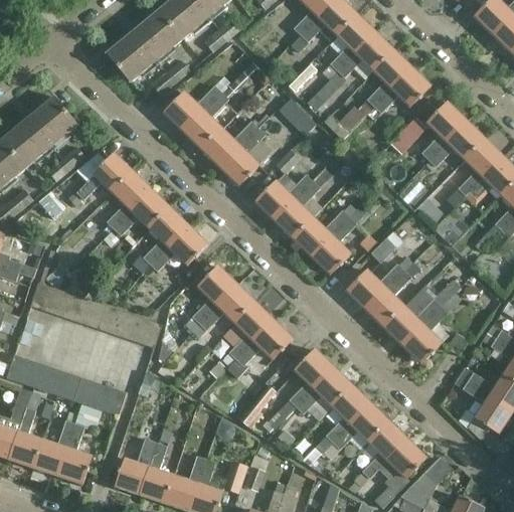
[(180,39),(193,29),(206,18),(191,0),(170,0),(157,11),(180,39)]
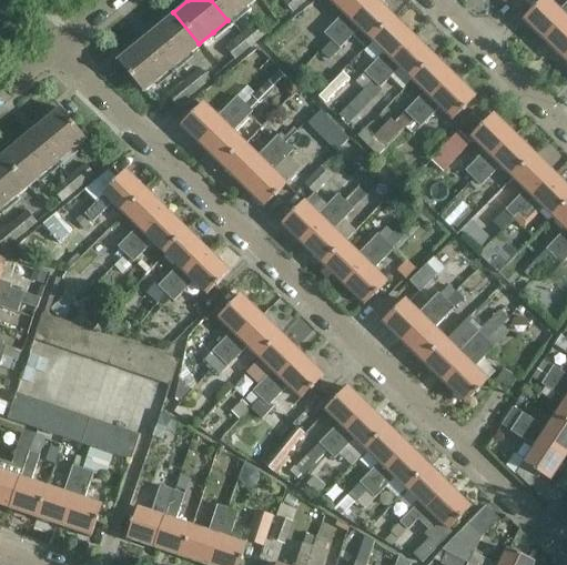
[(211,0),(228,20),(242,8),(251,0),(211,0)]
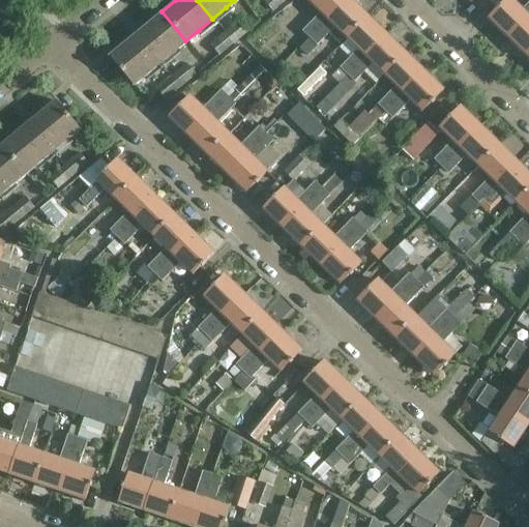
[(272,10),(280,3),(276,0),(264,0),(272,10)]
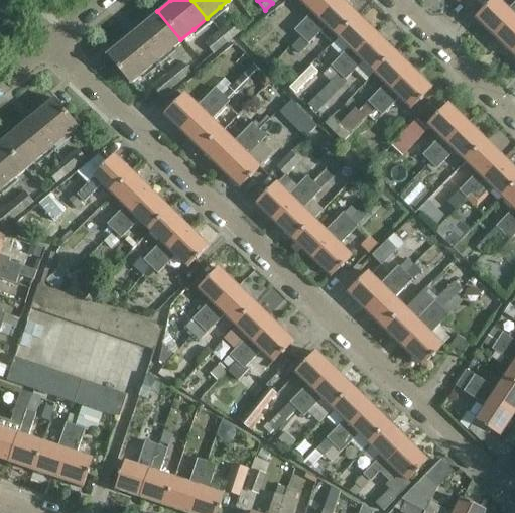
[(298,0),(310,11),(318,17),(335,0),(298,0)]
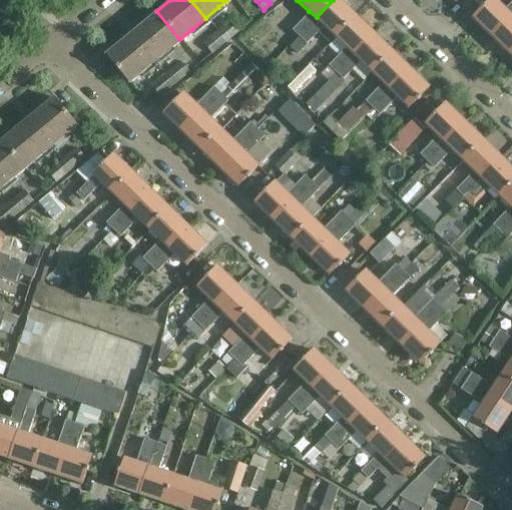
[(317,17),(299,35),(306,42),(323,25),(334,35),(353,15),(337,0),(333,0),(317,17)]
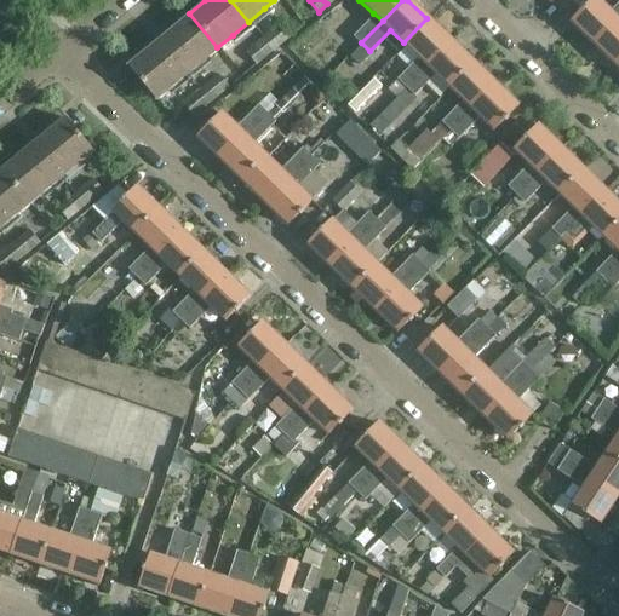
[(617,0),(608,11),(596,0),(572,0),(582,9),(569,22),(592,44),(618,16),(618,0),(617,0)]
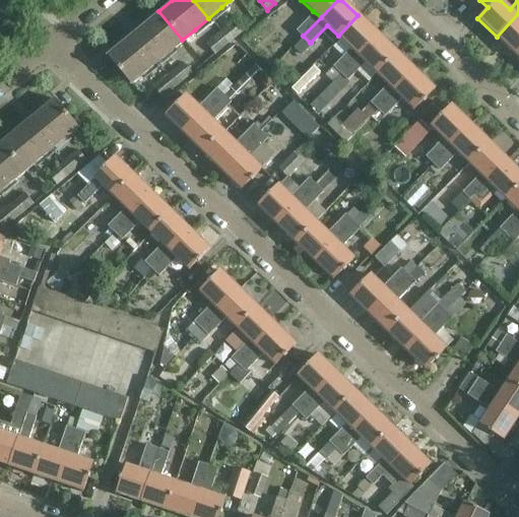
[(155,62),(169,51),(182,40),(158,11),(132,34),(155,62)]
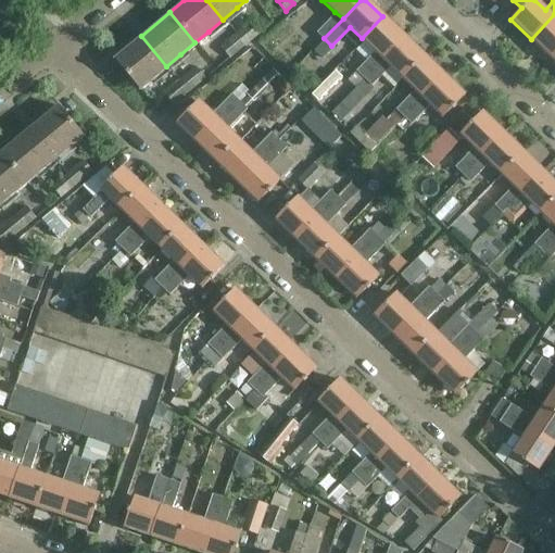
[(314,12),(292,35),(300,42),(323,20),(314,12)]
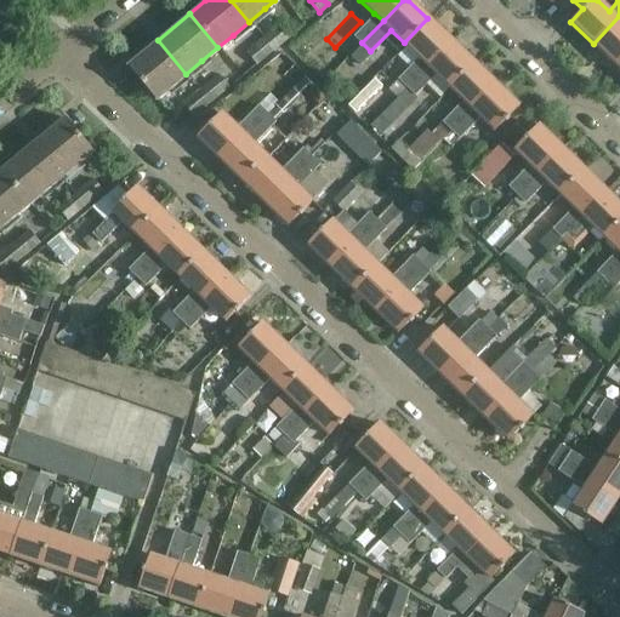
[(619,16),(593,44),(615,66),(619,60),(619,16)]
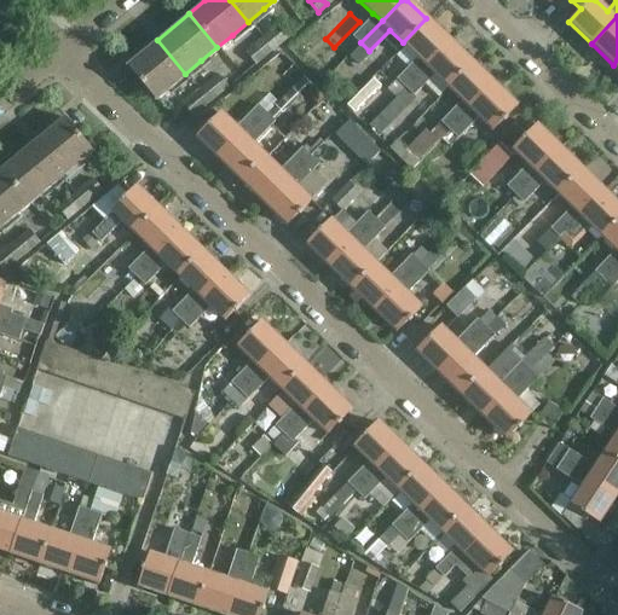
[(408,65),(397,77),(404,85),(449,40),(426,18),(403,42),(404,44),(416,56),(408,65)]
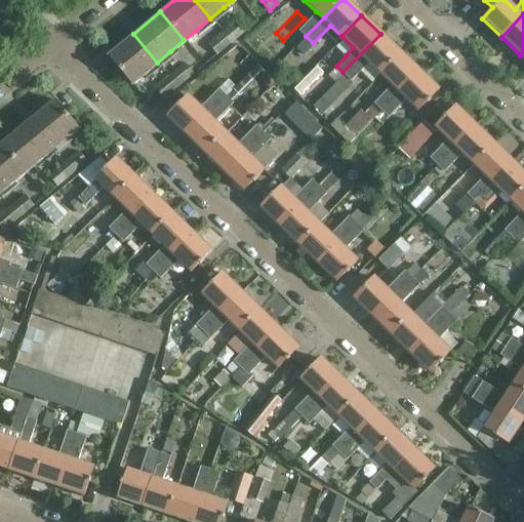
[(230,24),(239,35),(246,29),(237,17),(230,24)]
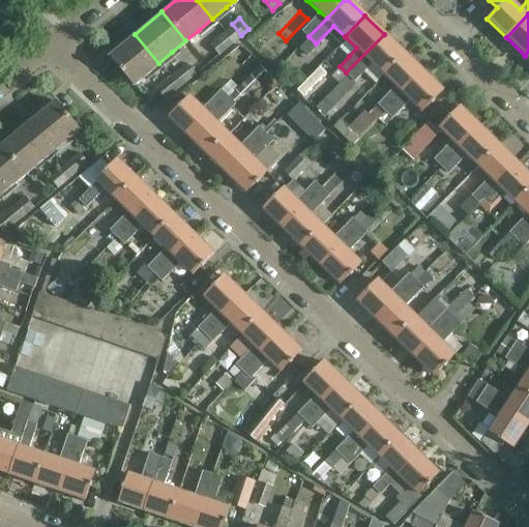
[(234,41),(241,35),(232,24),(224,30),(234,41)]
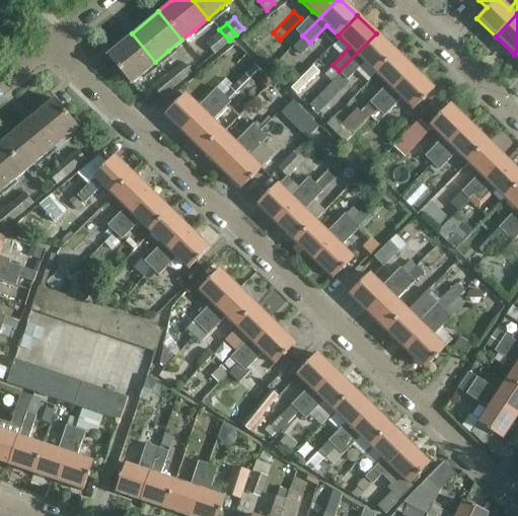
[(212,35),(222,47),(229,41),(219,29),(212,35)]
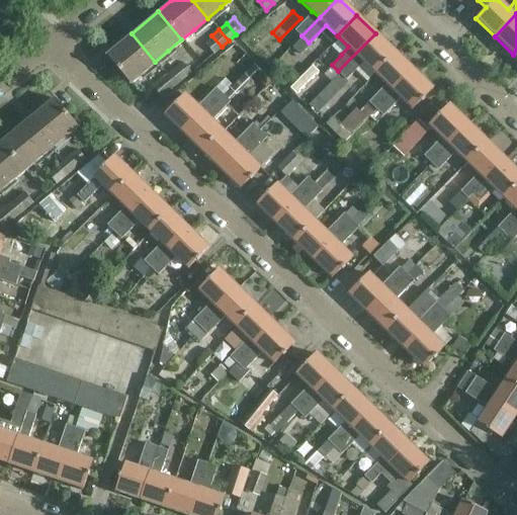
[(127,84),(142,72),(155,62),(132,33),(104,56),(127,84)]
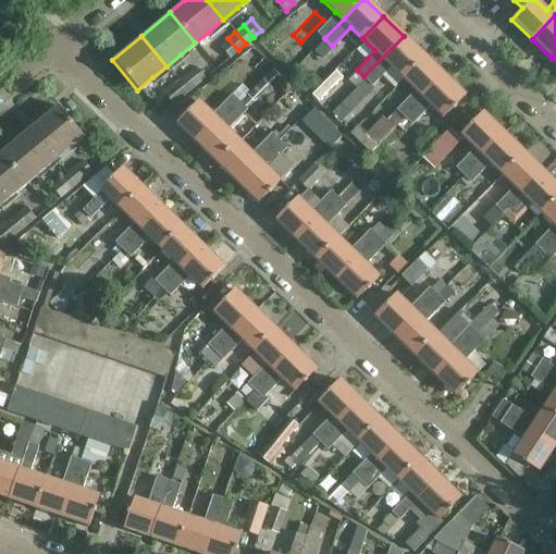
[(306,58),(283,36),(267,54),(276,64),(281,59),(293,71),(306,58)]
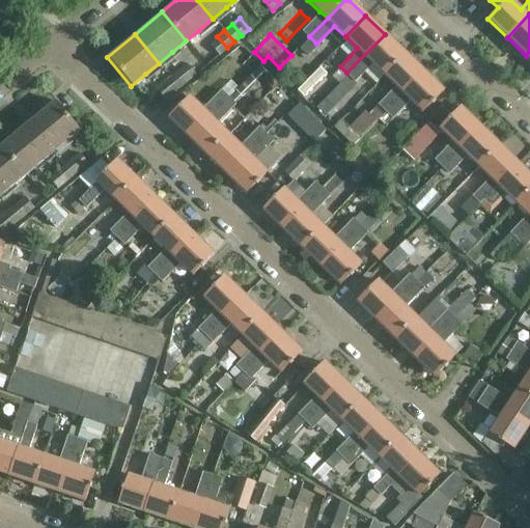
[(385,34),(346,73),(355,81),(372,62),(383,74),(403,53),(385,34)]
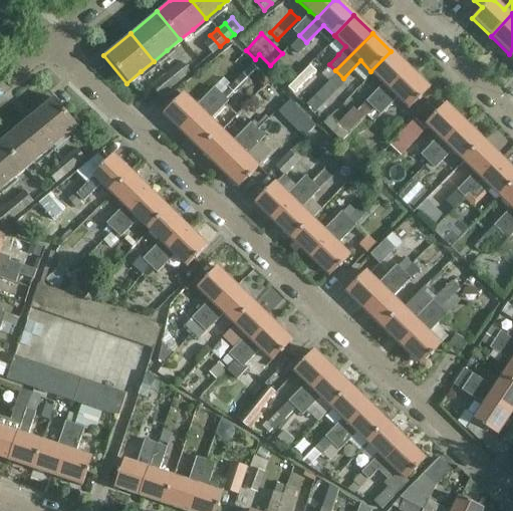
[(212,52),(220,46),(210,35),(203,41),(212,52)]
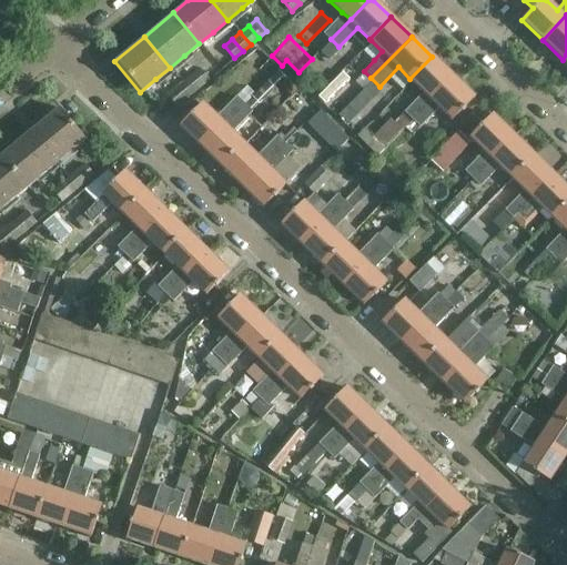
[(322,48),(320,51),(327,59),(338,47),(331,39),(322,48)]
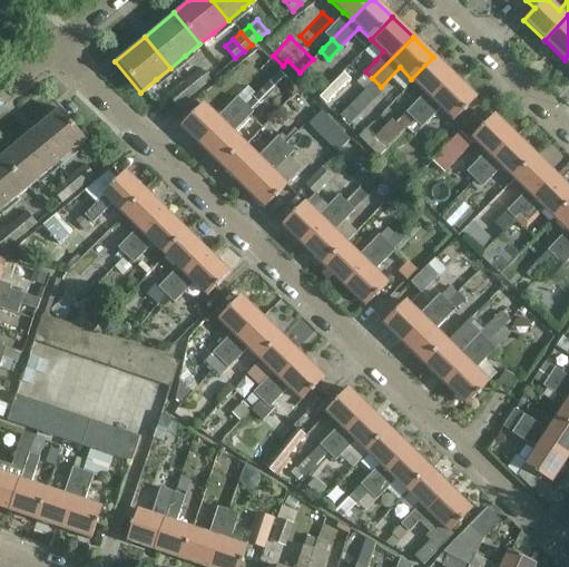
[(424,91),(405,111),(413,118),(453,76),(433,57),(411,79),(412,79),(421,88),(424,91)]
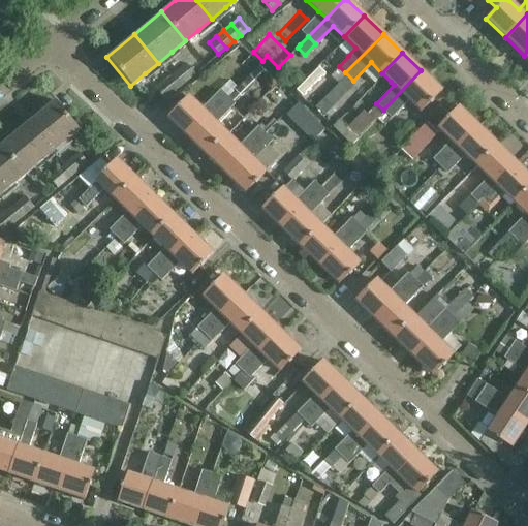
[(178,68),(187,80),(194,73),(185,62),(178,68)]
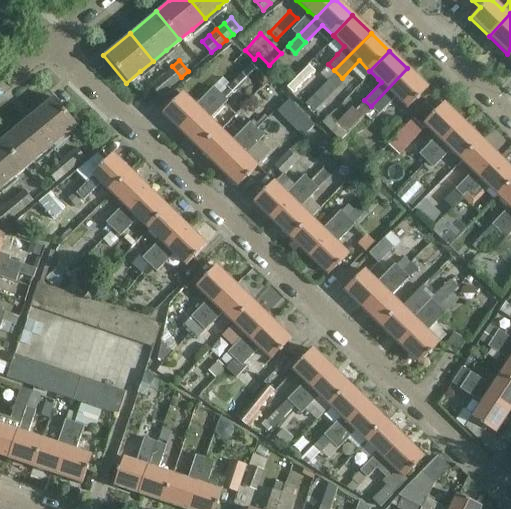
[(291,60),(274,78),(281,86),(299,67),(291,60)]
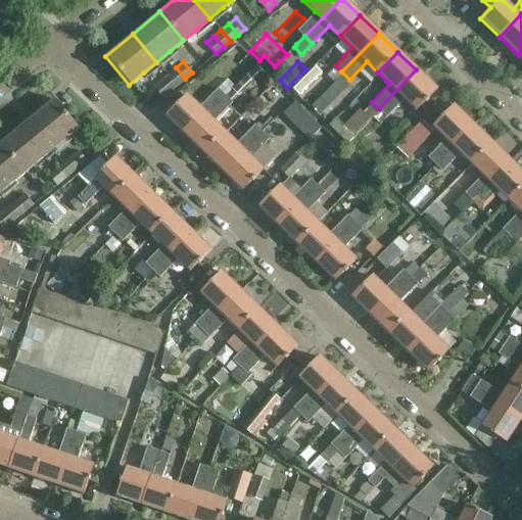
[(256,76),(256,77),(263,71),(255,63),(225,94),(231,100),(256,76)]
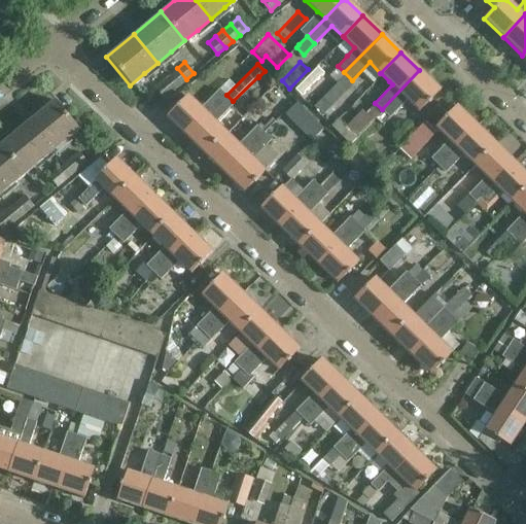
[(324,72),(317,66),(294,89),(301,95),(324,72)]
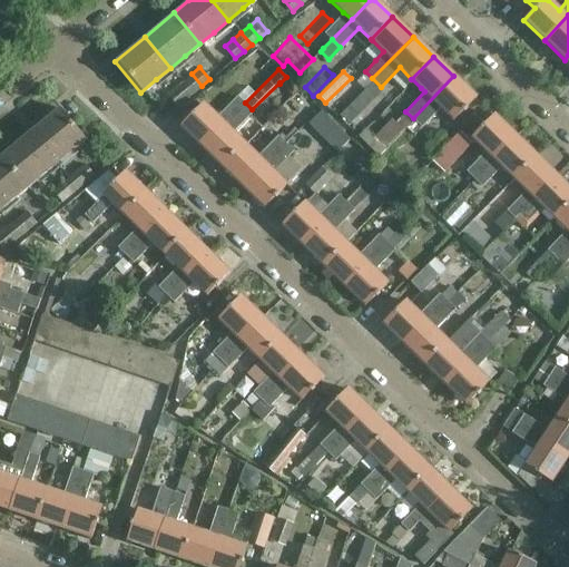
[(183,80),(194,93),(202,86),(192,74),(183,80)]
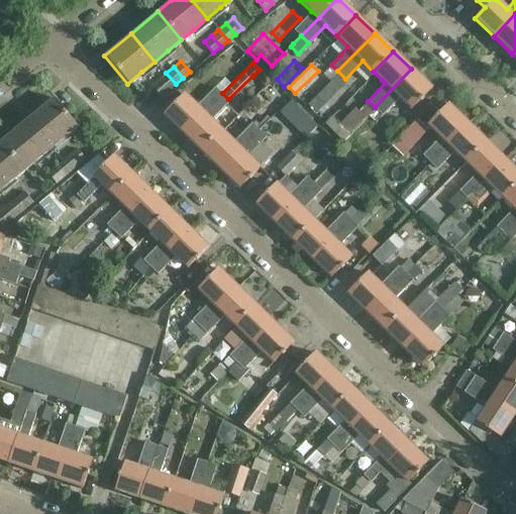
[(411,69),(375,107),(382,114),(399,97),(410,107),(430,87),(411,69)]
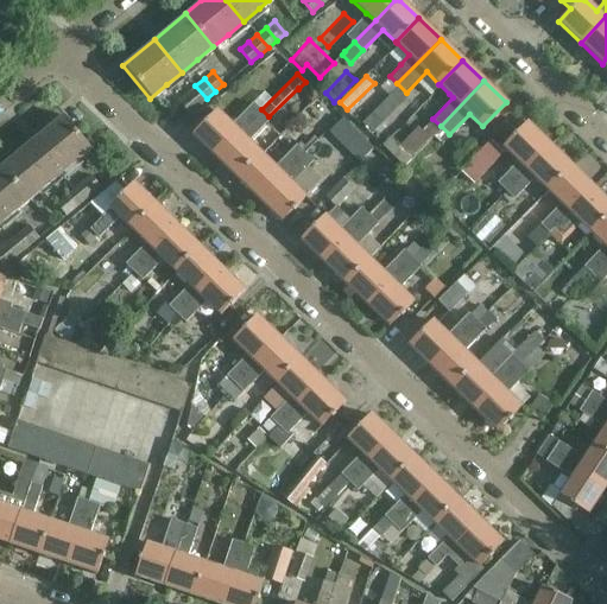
[(187,93),(198,106),(207,99),(195,86),(187,93)]
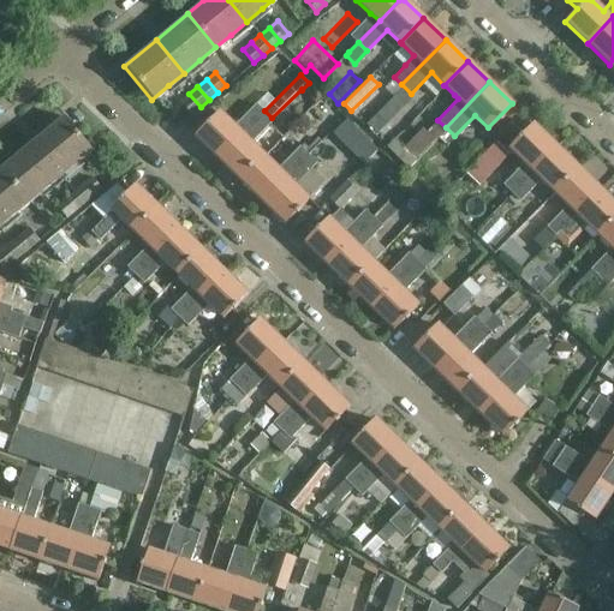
[(192,114),(201,107),(189,94),(180,101),(192,114)]
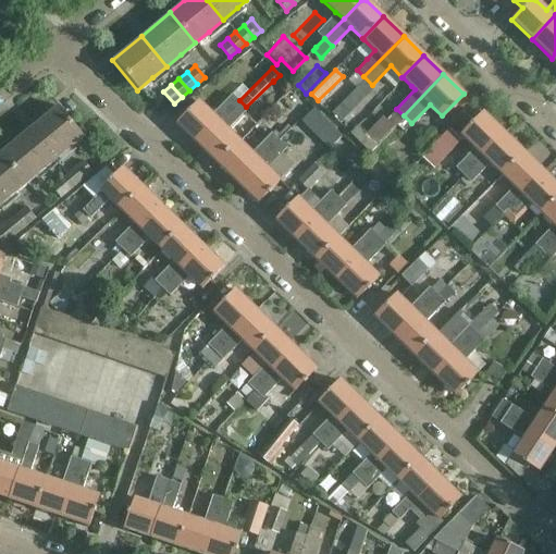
[(362,94),(355,87),(347,95),(354,102),(362,94)]
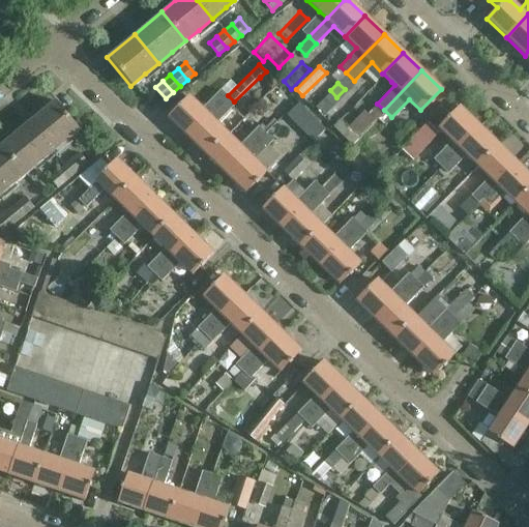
[(221,88),(200,108),(188,96),(181,105),(169,117),(187,136),(228,95),(221,88)]
